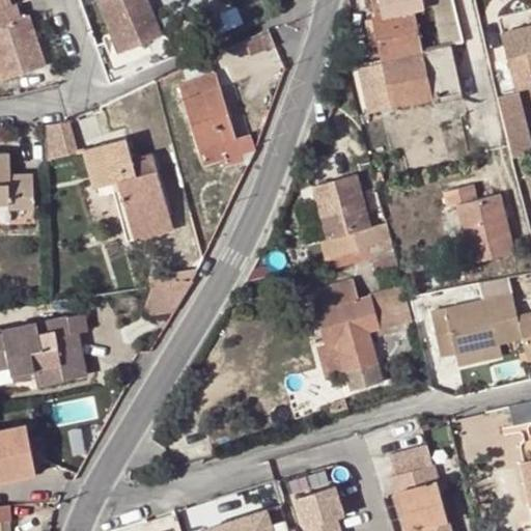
[(105,0),(124,47),(166,30),(152,0),(105,0)]
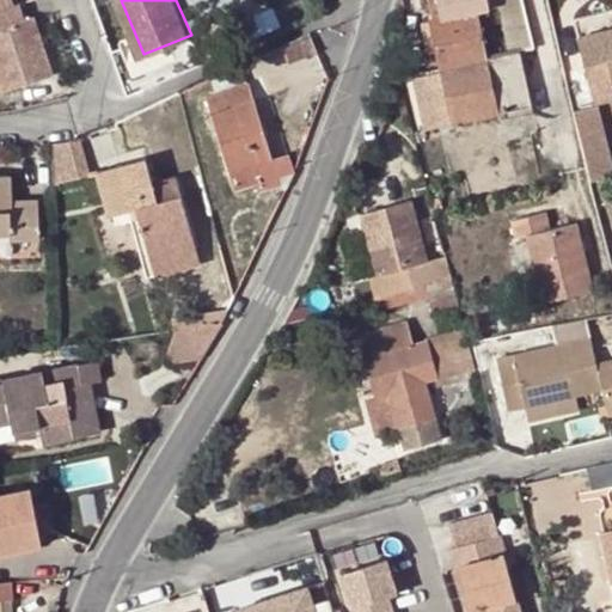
[(430,23),(436,53),(441,69),(488,60),(477,12),(488,10),(485,0),(436,0),(442,20),(430,23)]
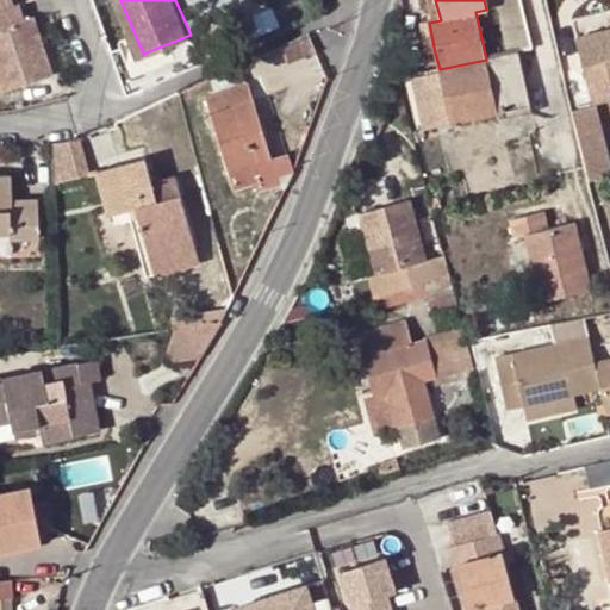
[(518,0),(492,0),(495,8),(486,10),(475,12),(486,60),(517,53),(530,49),(518,0)]
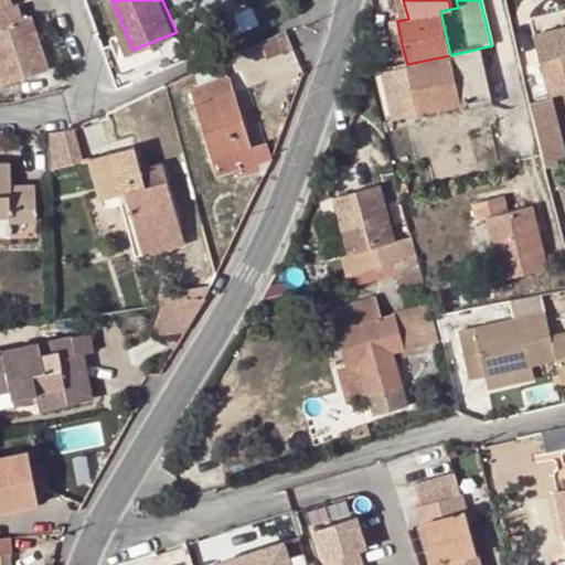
[(0,86),(46,73),(30,19),(21,21),(16,6),(0,10),(0,86)]
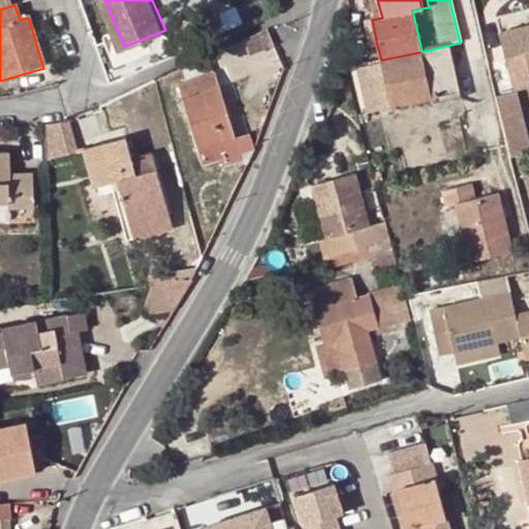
[(377,45),(372,20),(364,22),(370,48),(377,45)]
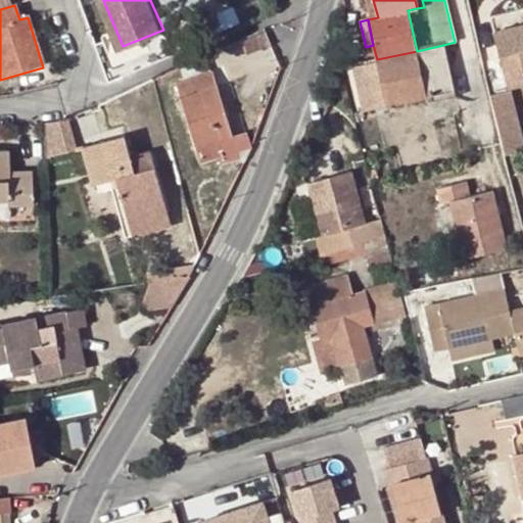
[(522,26),(493,34),(503,74),(522,68),(522,26)]
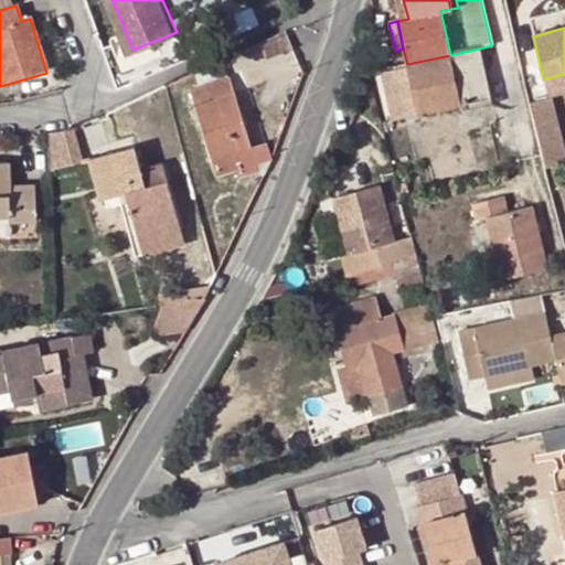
[(286,33),(259,42),(266,60),(291,50),(286,33)]
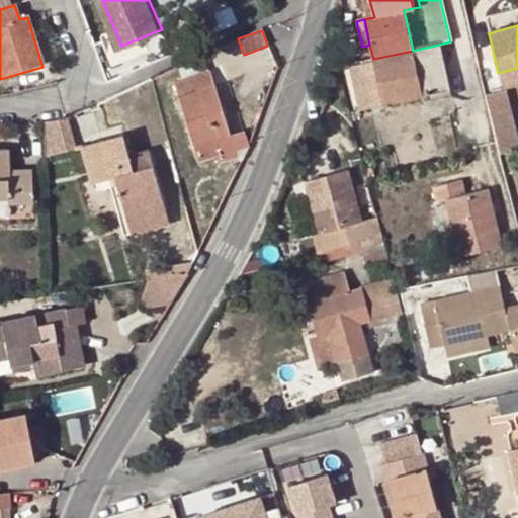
[(373,59),(372,60),(382,103),(448,88),(439,45),(413,51),(373,59)]
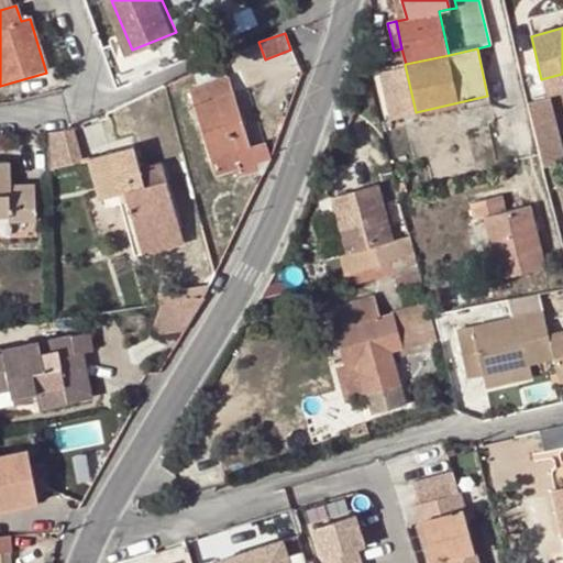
[(389,119),(416,112),(405,65),(378,70),(389,119)]
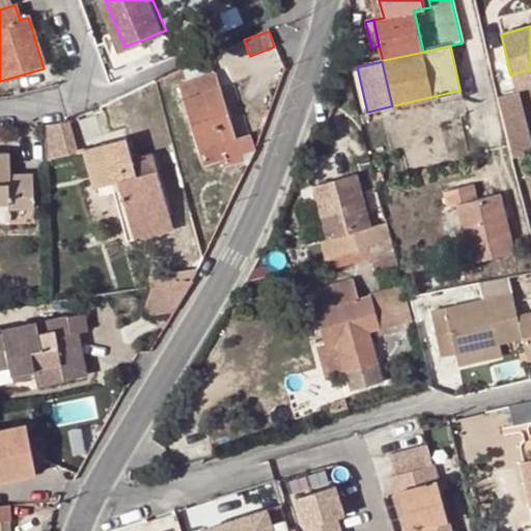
[(530,87),(530,70),(510,75),(514,91),(530,87)]
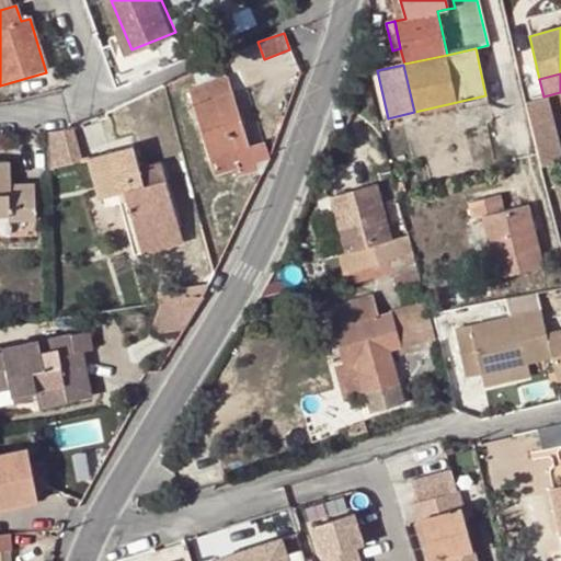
[(212,173),(236,165),(231,151),(248,146),(226,77),(187,89),(212,173)]
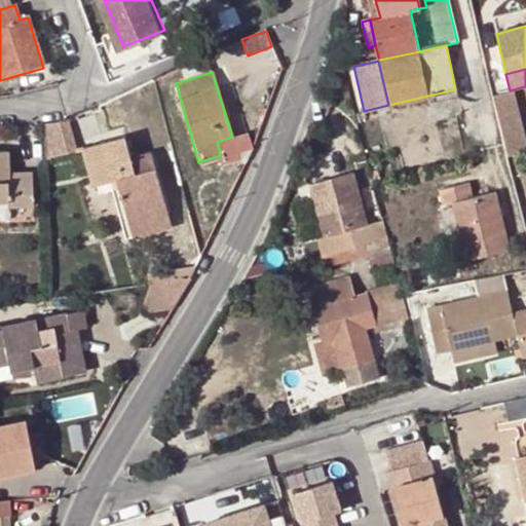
[(524,153),(512,94),(491,98),(503,149),(505,157),(524,153)]
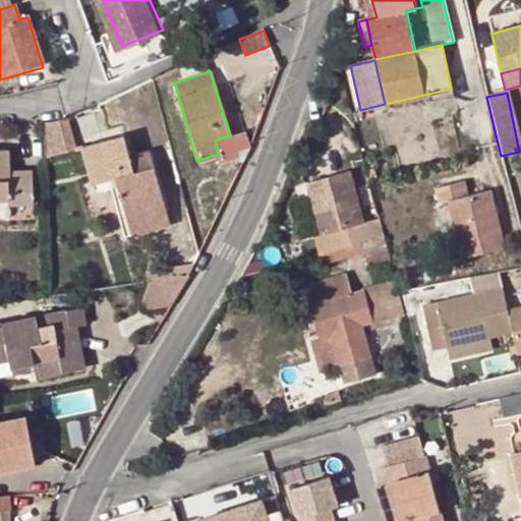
[(42,123),(43,160),(73,151),(64,119),(42,123)]
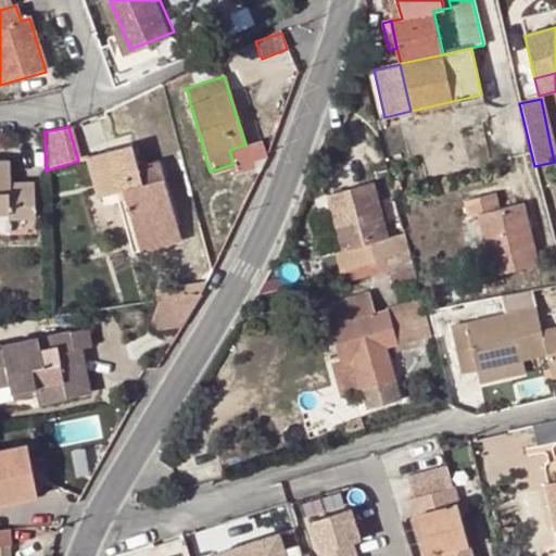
[(123,189),(131,219),(172,206),(156,160),(136,165),(128,143),(85,160),(98,197),(123,189)]
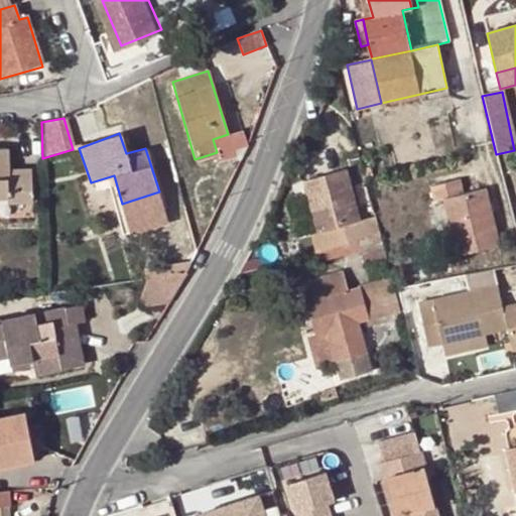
[(228,134),(213,139),(217,152),(237,145),(233,133),(228,134)]
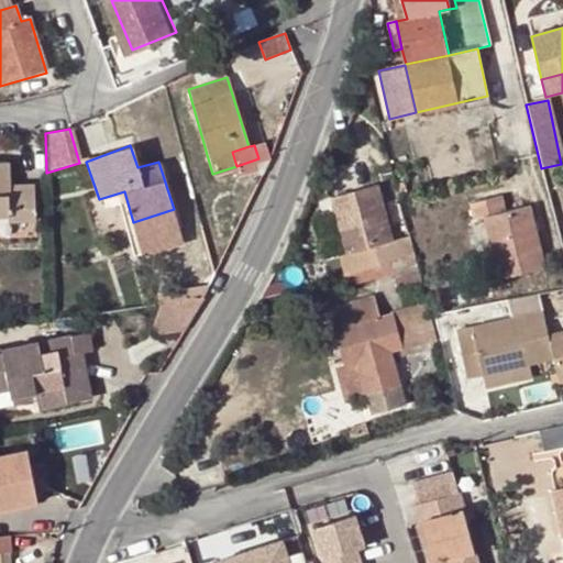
[(0,217),(9,217),(9,223),(35,222),(35,185),(11,186),(11,163),(0,163),(0,217)]
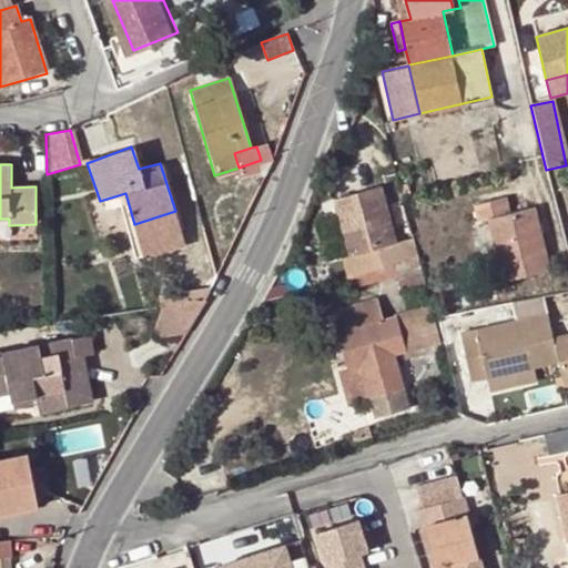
[(342,259),(347,276),(348,276),(386,266),(381,247),(395,243),(379,186),(334,199),(350,256),(342,259)]
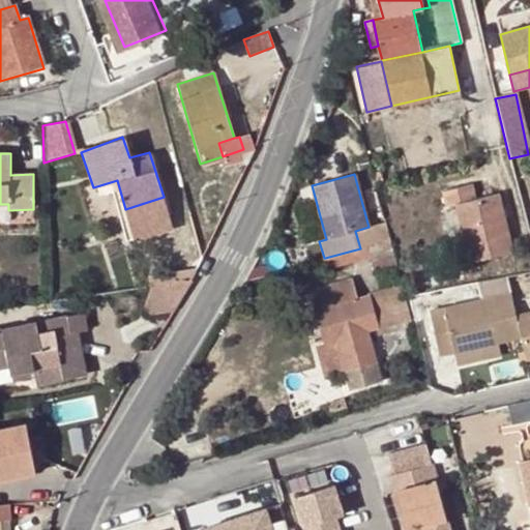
[(443,207),(452,205),(467,262),(512,252),(498,194),(475,199),(472,185),(441,192),(443,207)]
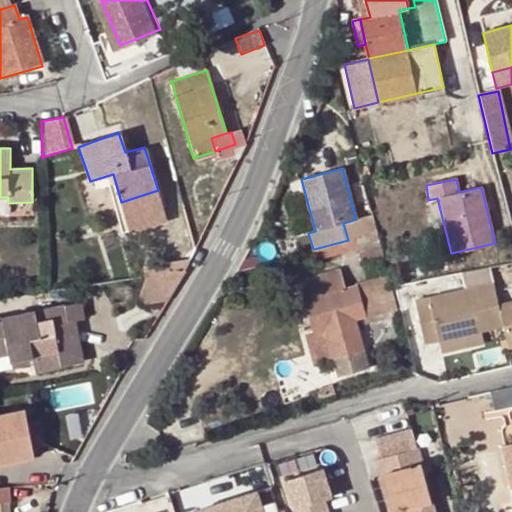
[(161,201),(158,190),(121,202),(125,212),(161,201)]
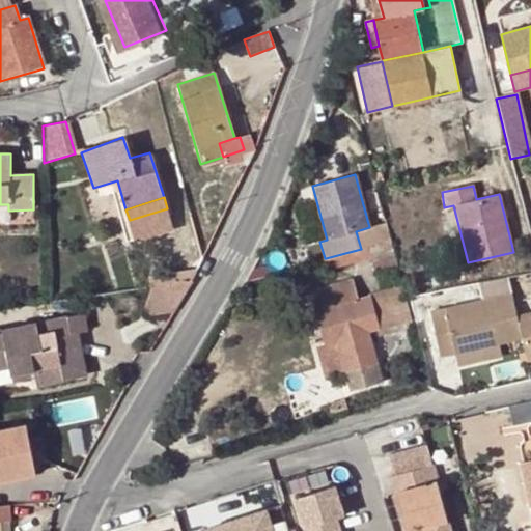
[(356,231),(361,249),(390,240),(386,223),(369,227),(356,231)]
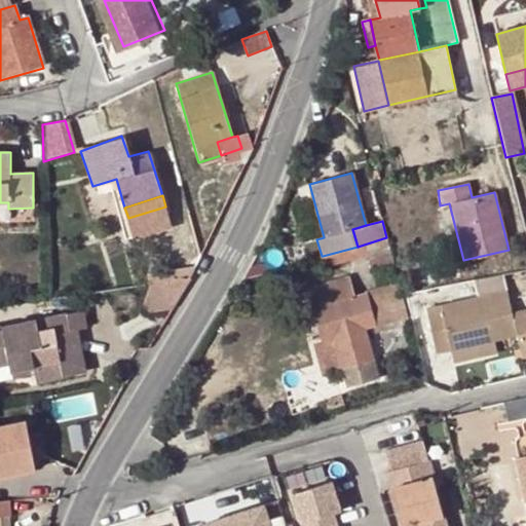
[(326,267),(348,262),(367,258),(369,270),(393,264),(386,237),(358,247),(323,256),(326,267)]
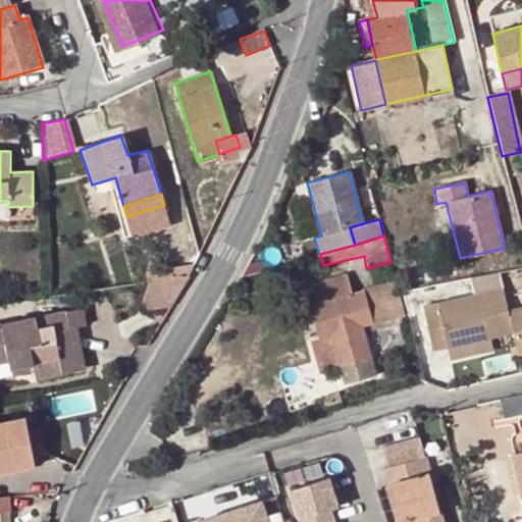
[(456,263),(413,269),(415,283),(458,276),(456,263)]
